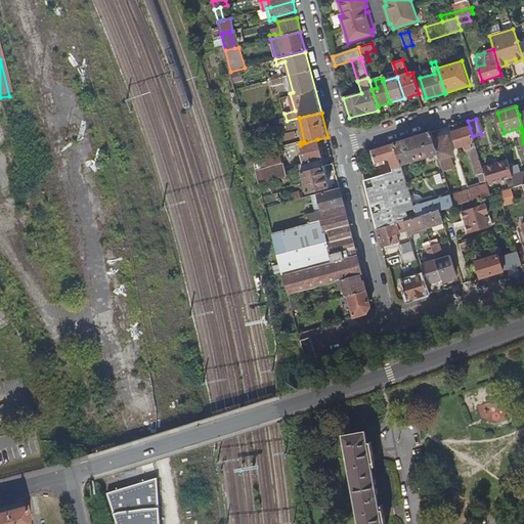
[(470,128),(453,133),(457,147),(465,145),(466,149),(469,149),(477,175),(479,174),(480,182),(482,181),(483,186),(469,190),(473,201),(490,195),(473,136),(470,128)]
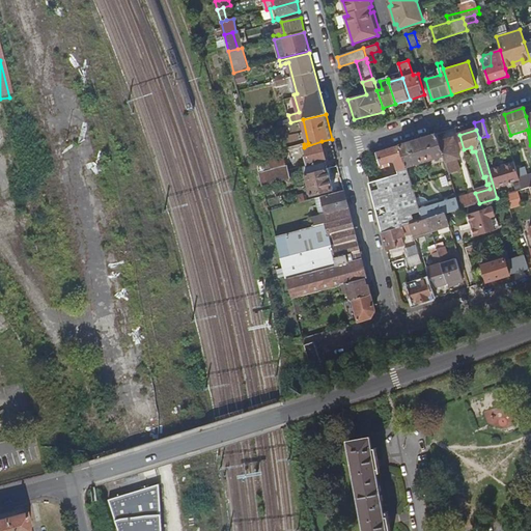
[(438,135),(400,145),(407,167),(444,157),(440,143),(438,135)]
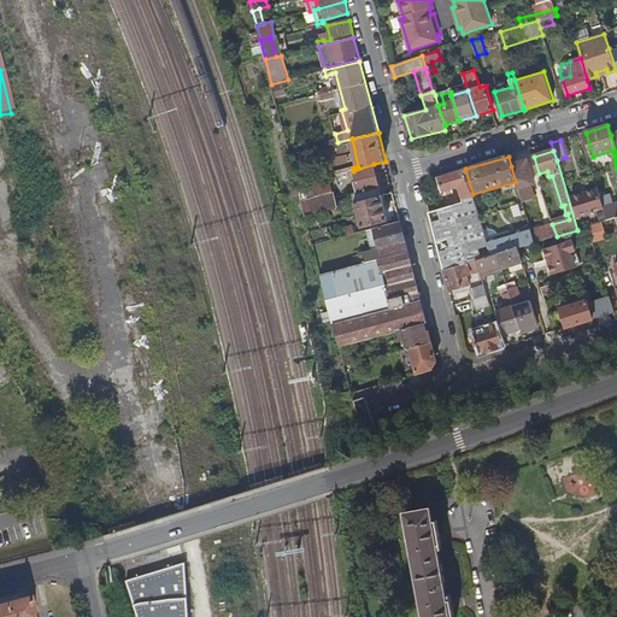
[(528,160),(511,166),(516,182),(522,203),(535,199),(530,186),(535,184),(528,160)]
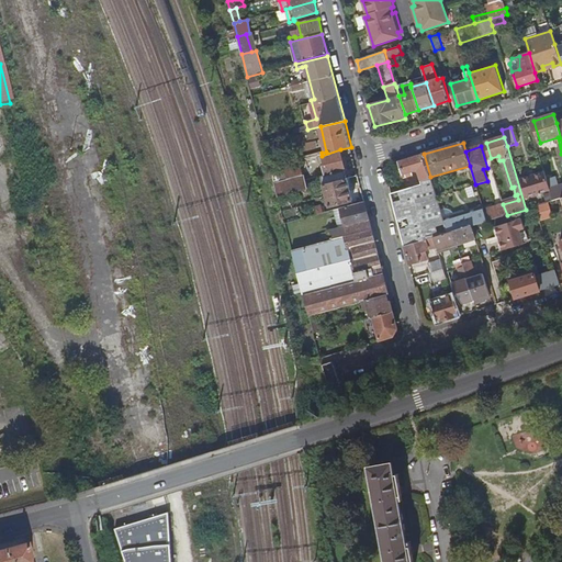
[(321,163),(327,183),(348,178),(340,149),(322,156),(324,161),(321,163)]
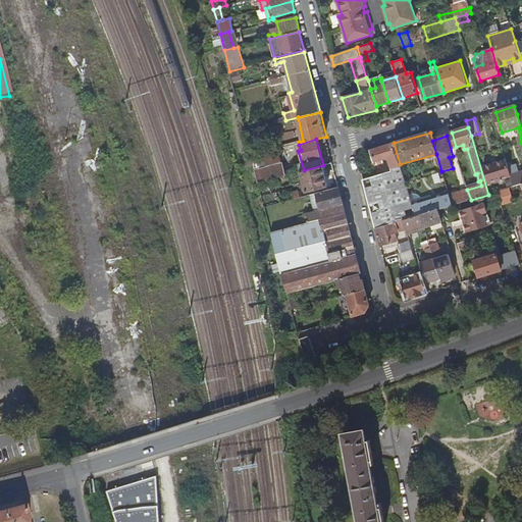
[(394,143),(371,150),(373,158),(376,165),(384,163),(383,160),(387,159),(390,169),(401,166),(400,164),(394,143)]
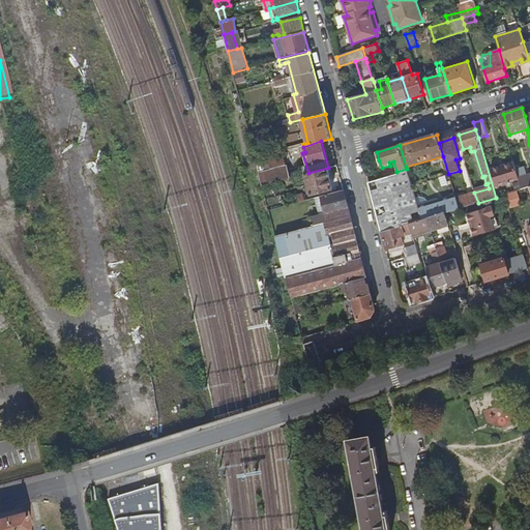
[(283,150),(268,154),(272,168),(259,172),(262,184),(290,178),(283,150)]
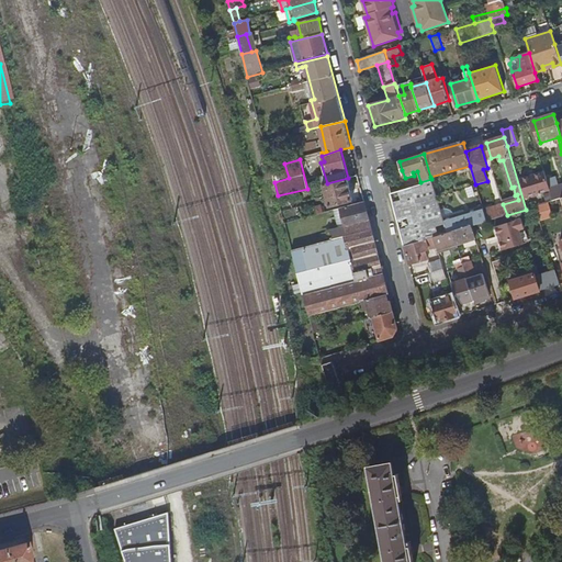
[(544,172),(521,179),(526,197),(544,191),(550,190),(544,172)]
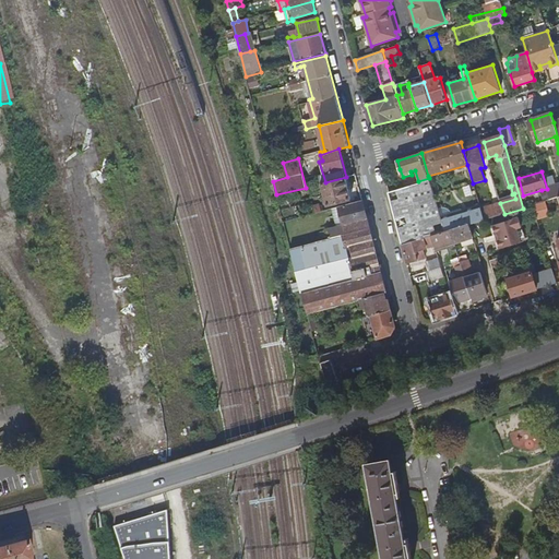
[(325,182),(322,183),(328,205),(352,199),(346,177),(325,182)]
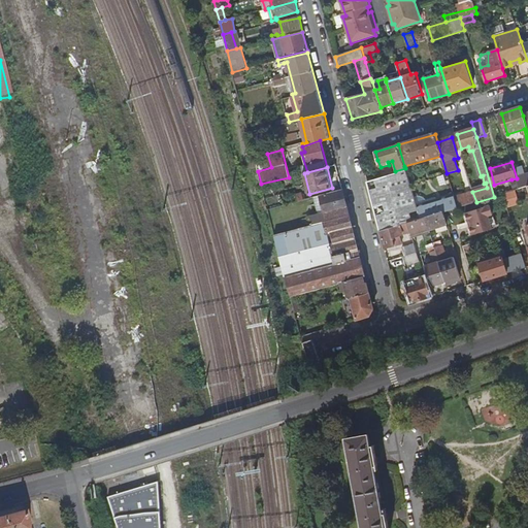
[(367,182),(381,231),(400,225),(408,223),(421,219),(418,208),(405,168),(395,171),(396,173),(367,182)]
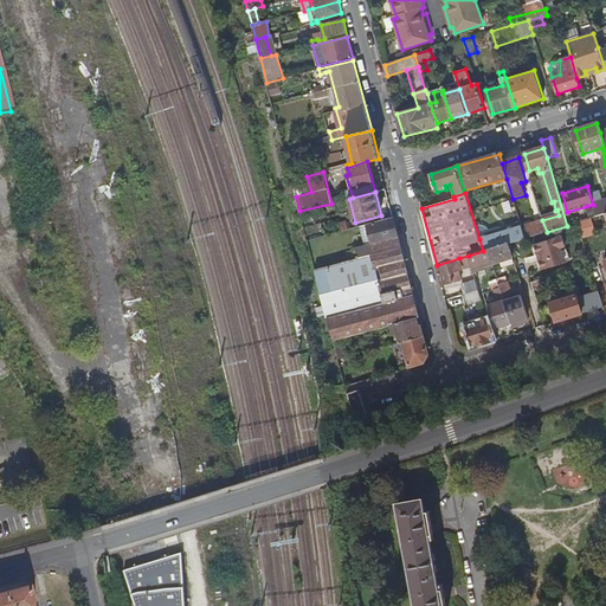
[(605,200),(593,205),(597,217),(605,213),(605,200)]
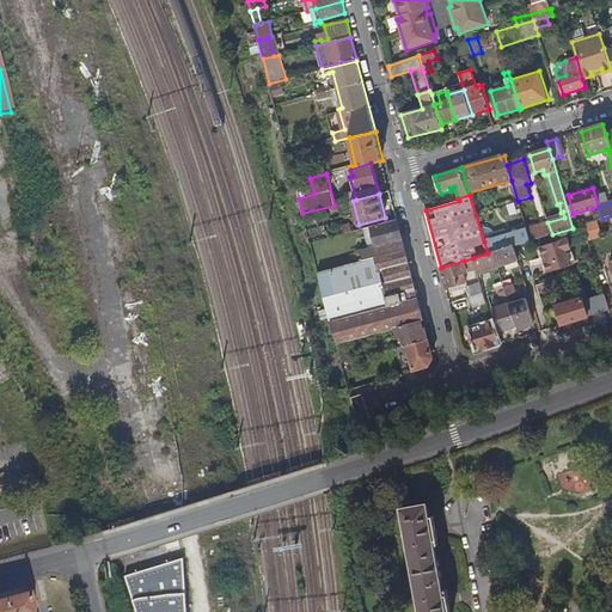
[(599,207),(593,208),(597,220),(603,219),(599,207)]
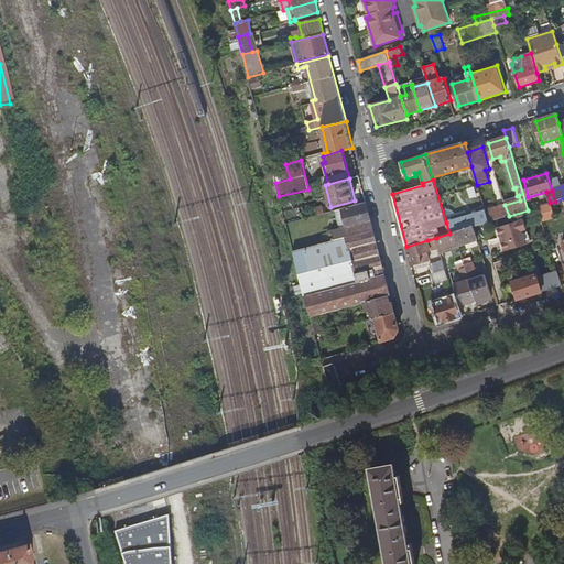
[(550,203),(537,207),(541,221),(563,214),(563,201),(563,198),(555,202),(550,203)]
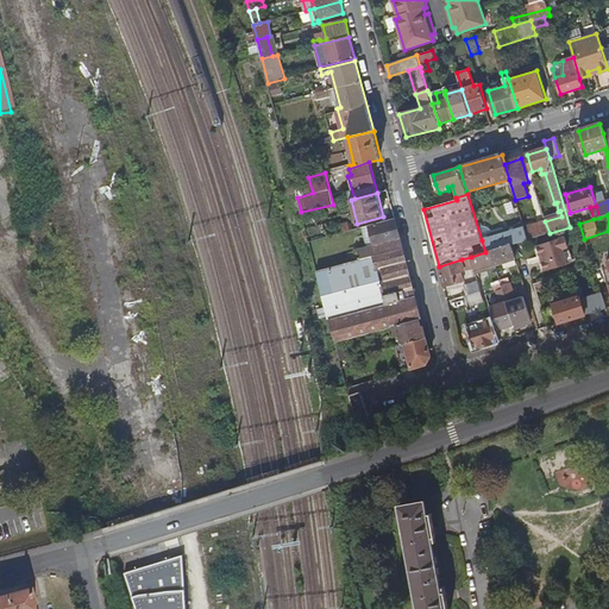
[(396,219),(369,226),(375,246),(368,248),(358,250),(360,258),(377,253),(377,256),(403,250),(396,219)]
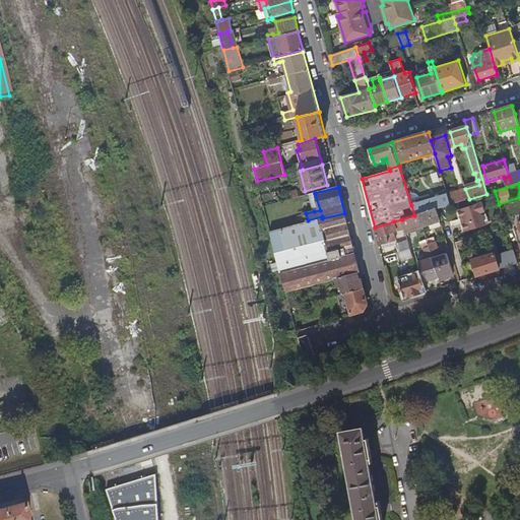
[(465,189),(448,194),(451,204),(469,199),(465,189)]
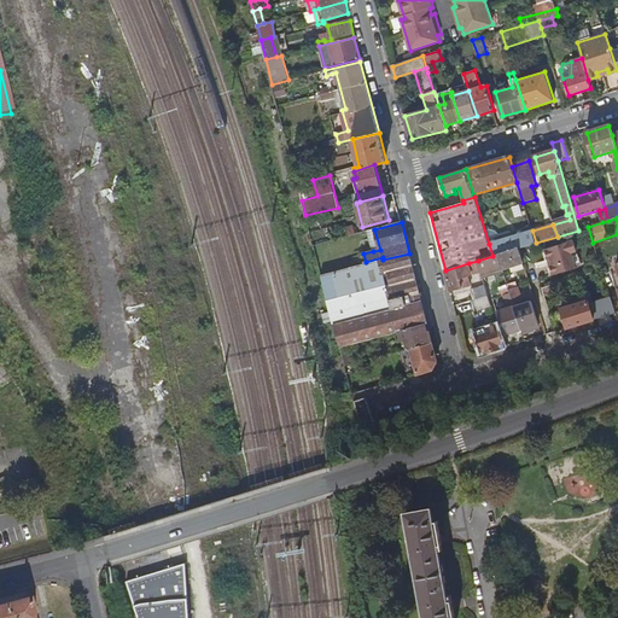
[(489,244),(493,256),(499,255),(519,248),(536,243),(532,231),(531,227),(528,228),(528,232),(489,244)]
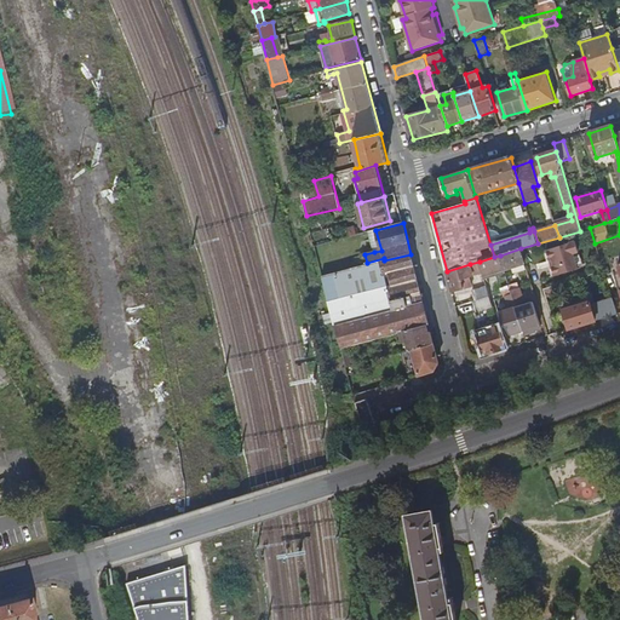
[(375,230),(368,231),(374,252),(382,251),(375,230)]
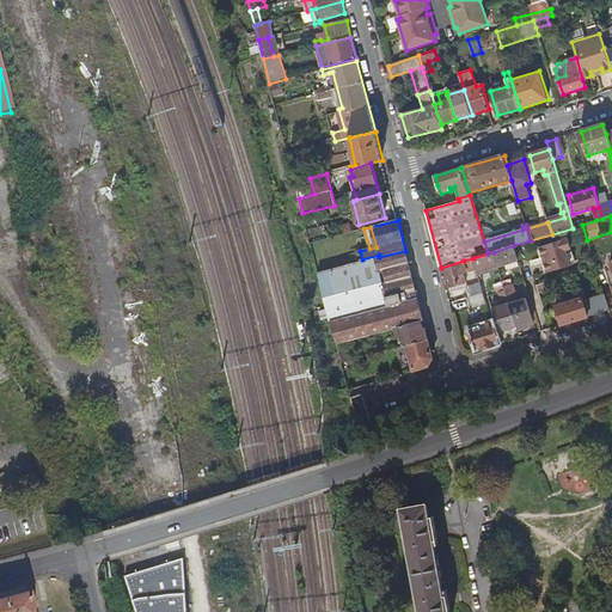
[(539,246),(548,273),(570,265),(565,250),(571,248),(568,238),(539,246)]
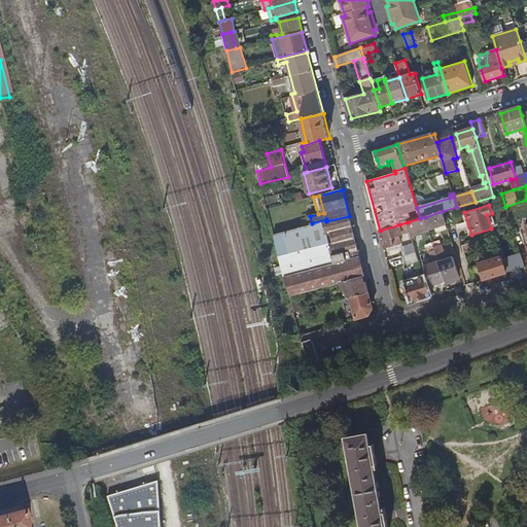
[(443,211),(425,217),(428,230),(446,224),(443,211)]
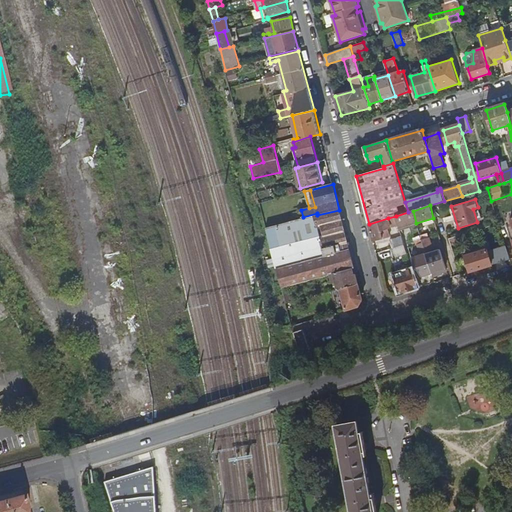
[(449,207),(455,229),(458,228),(451,206),(449,207)]
